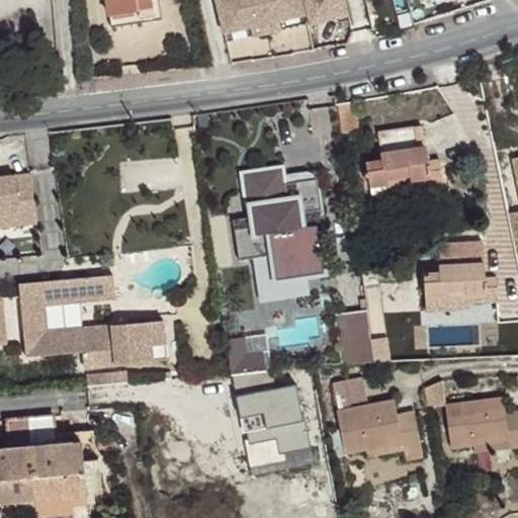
[(106,0),(110,26),(157,20),(153,0),(106,0)]
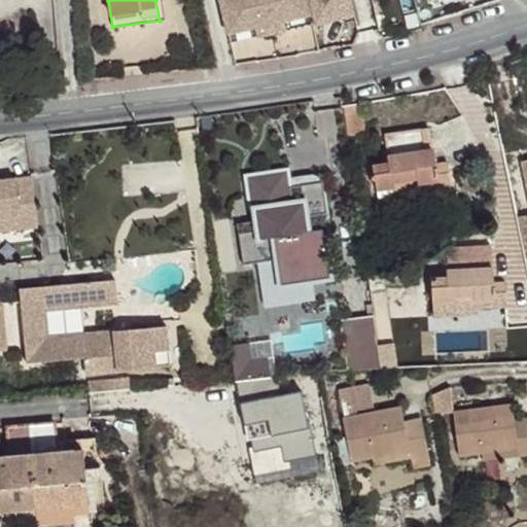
[(166,19),(163,0),(155,0),(160,21),(166,19)]
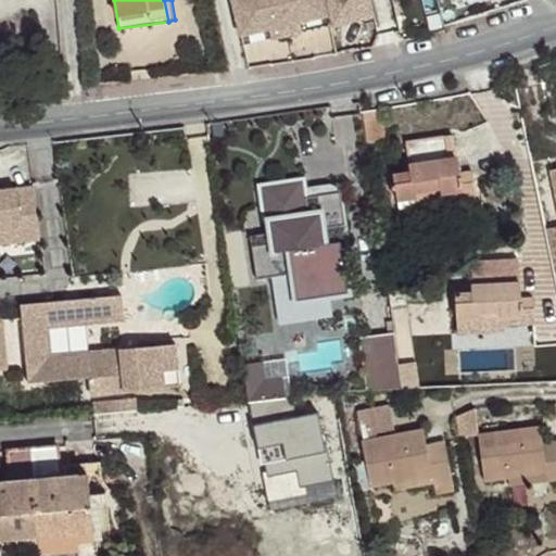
[(287,36),(278,0),(231,0),(243,47),(287,36)]
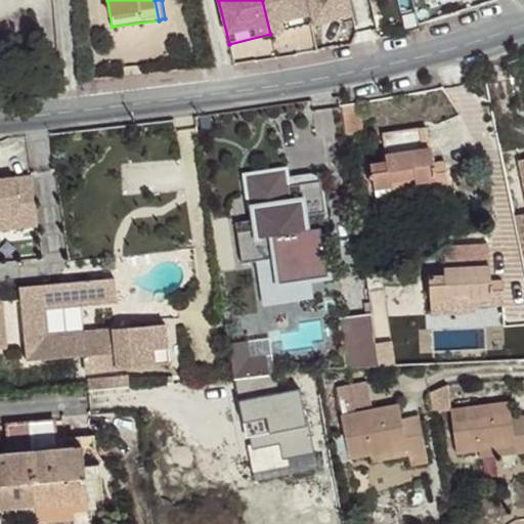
[(312,24),(306,0),(262,0),(270,34),(312,24)]
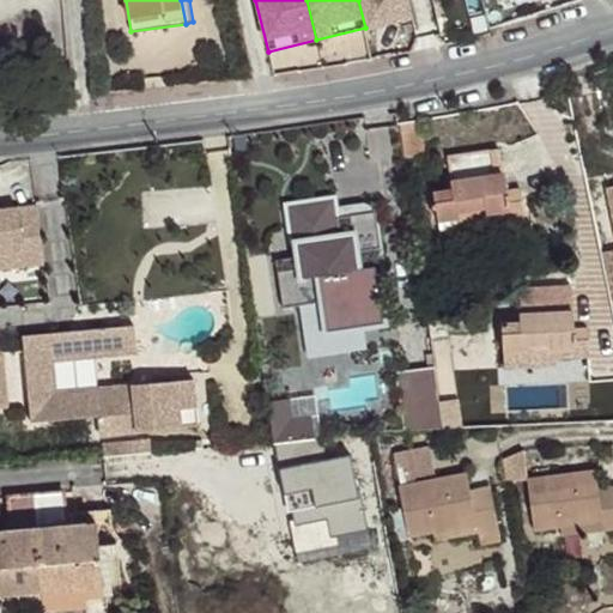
[(424,156),(418,126),(400,128),(404,158),(424,156)]
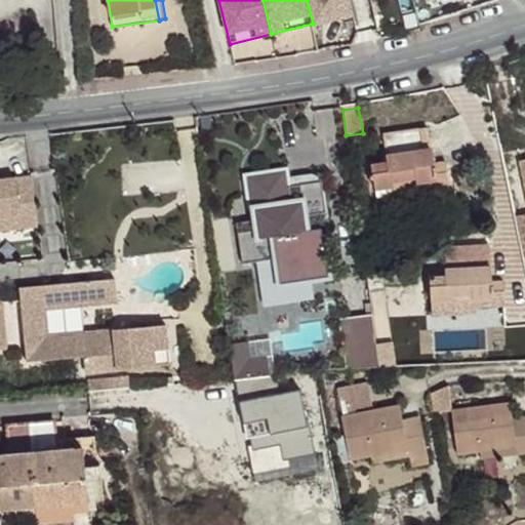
[(431,144),(430,138),(429,127),(422,128),(425,146),(431,144)]
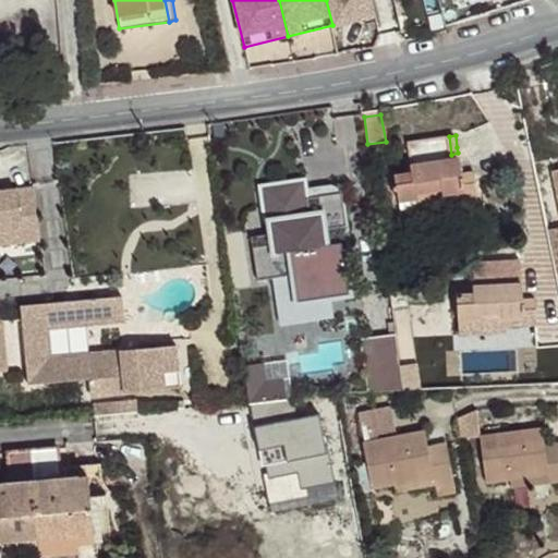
[(461,174),(458,153),(451,155),(449,136),(408,144),(412,173),(395,177),(399,202),(417,198),(417,194),(441,190),(443,195),(463,192),(462,186),(476,184),(474,172),(461,174)]
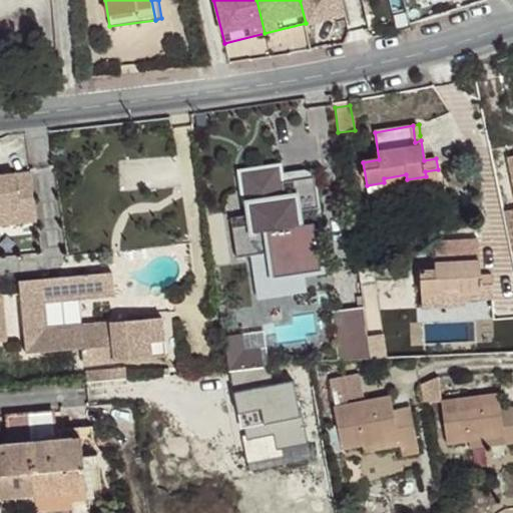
[(415,186),(440,182),(438,169),(425,171),(426,176),(407,179),(406,174),(384,178),(384,182),(367,185),(369,198),(387,195),(409,192),(408,186),(415,186)]
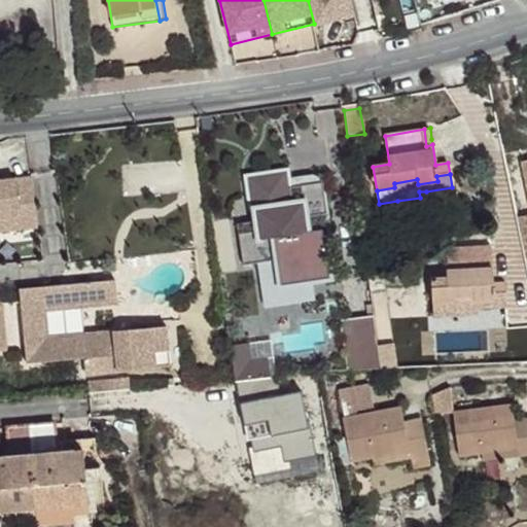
[(0,232),(38,227),(31,178),(0,180),(0,232)]
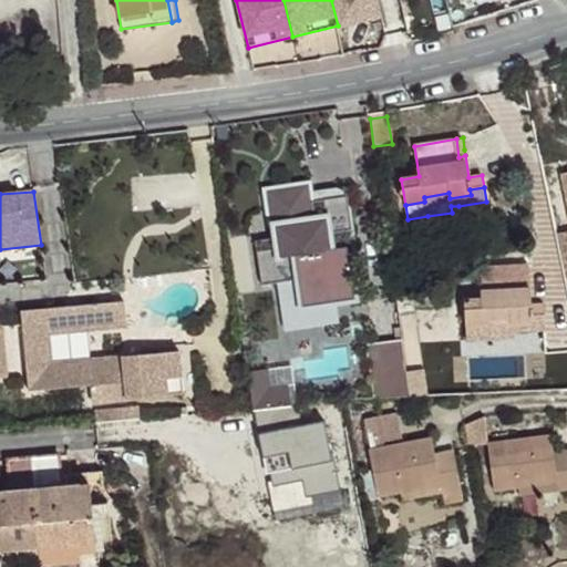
[(343,291),(334,232),(323,234),(318,200),(270,209),(276,243),(282,241),(290,300),(291,300),(328,294),(343,291)]
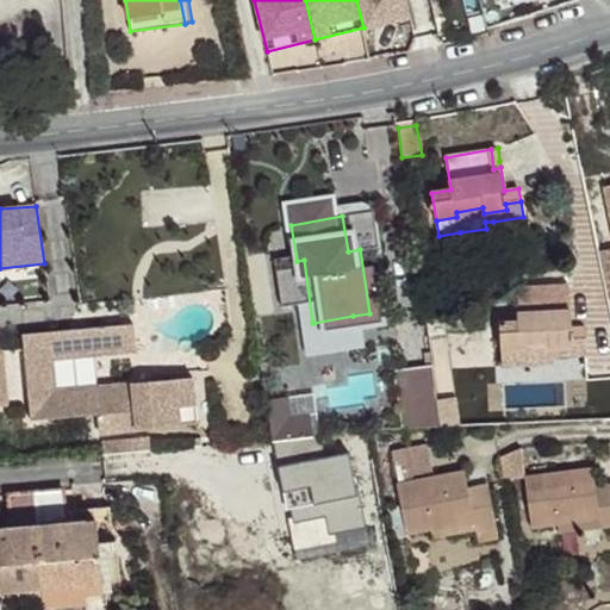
[(112,218),(95,221),(100,262),(118,260),(122,291),(144,287),(142,275),(163,273),(166,285),(203,280),(197,223),(113,234),(112,218)]
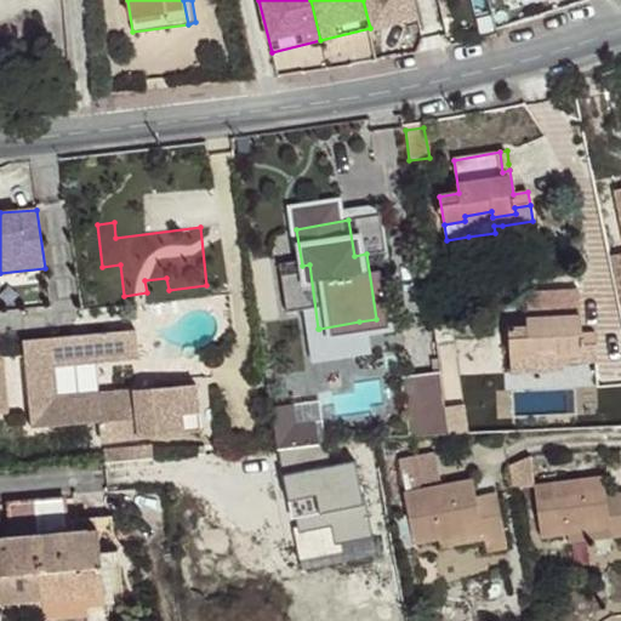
[(280,267),(274,228),(256,231),(261,269),(280,267)]
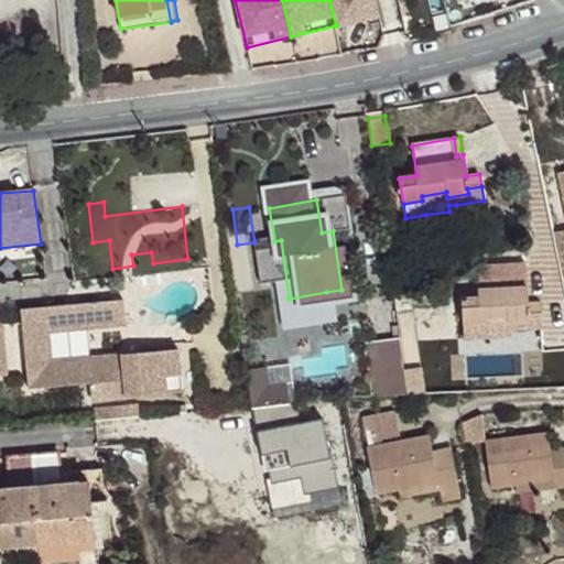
[(542,304),(529,304),(528,282),(520,282),(520,264),(478,267),(479,297),(462,299),(463,324),(481,323),(483,318),(507,317),(508,322),(529,321),(529,315),(542,315),(542,304)]
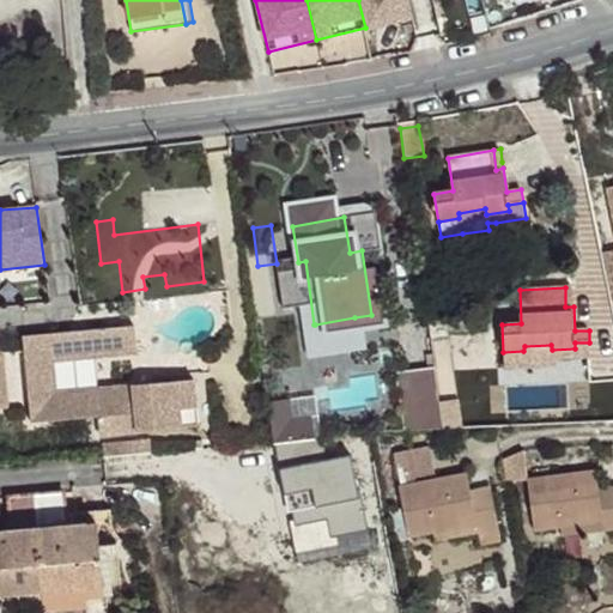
[(358,343),(354,317),(315,325),(319,350),(358,343)]
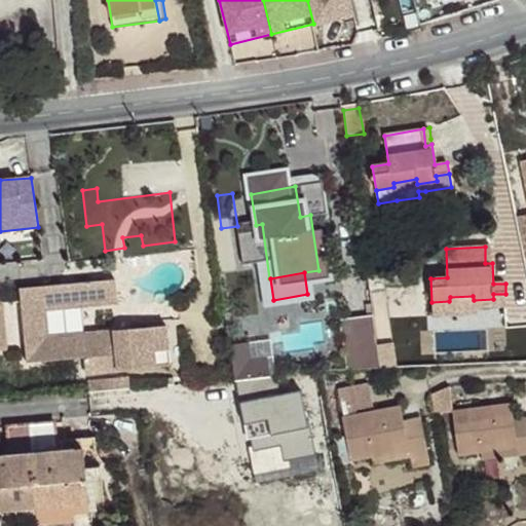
[(86,284),(88,306),(117,304),(115,280),(86,284)]
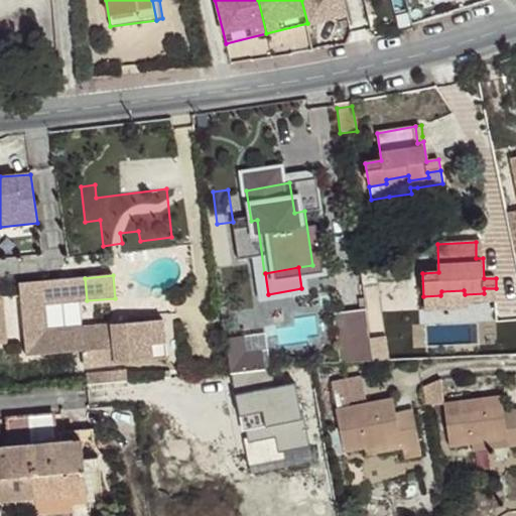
[(84,367),(166,360),(163,320),(46,332),(43,304),(87,300),(85,278),(19,283),(25,357),(82,352),(84,367)]
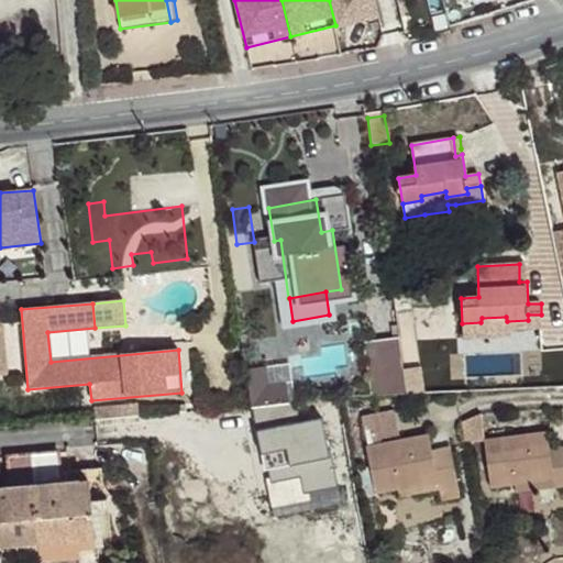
[(507,330),(543,329),(541,315),(528,315),(528,320),(507,321),(506,317),(482,318),(481,322),(462,323),(463,338),(483,338),(508,335),(507,330)]
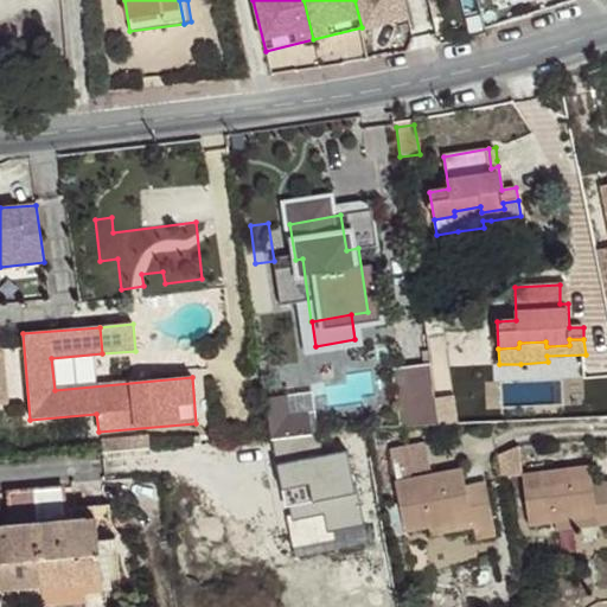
[(439,426),(435,398),(430,364),(391,369),(401,427),(439,426)]
